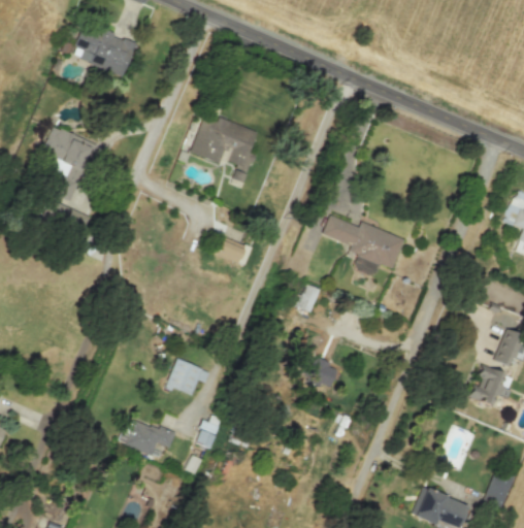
[(124,74),(135,41),(83,25),(72,57),(124,74)]
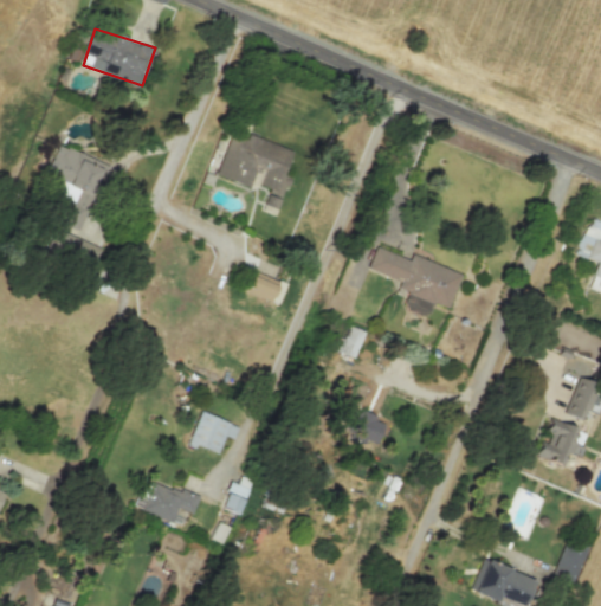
[(219,175),(270,191),(265,205),(282,210),(291,176),(286,175),(295,150),(233,131),(219,175)]
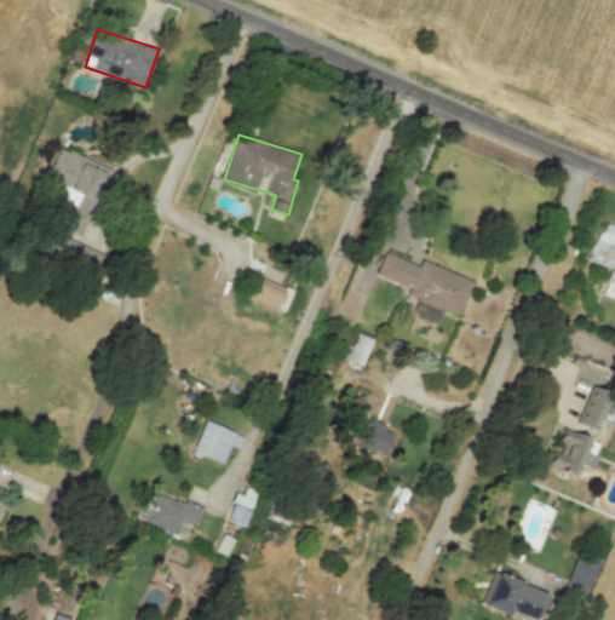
[(62,148),(50,179),(99,199),(111,166),(62,148)]
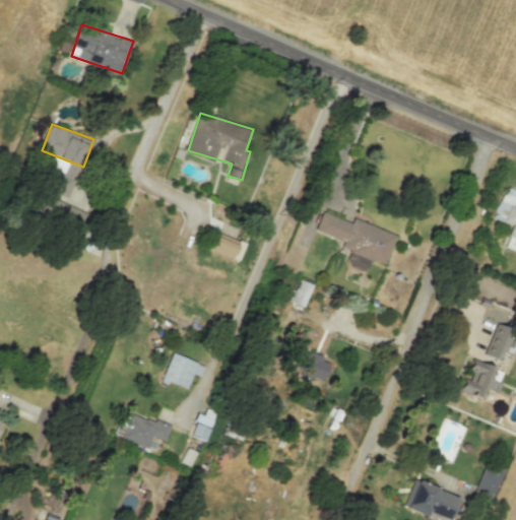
[(515,206),(515,189),(507,186),(496,218),(514,224),(510,237),(515,239),(515,206)]
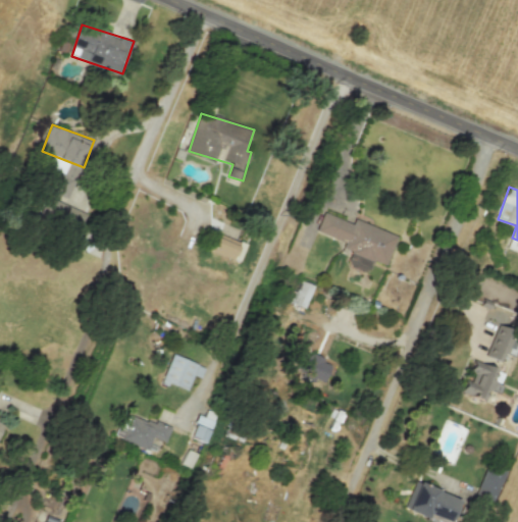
[(89,214),(50,197),(42,214),(81,232),(89,214)]
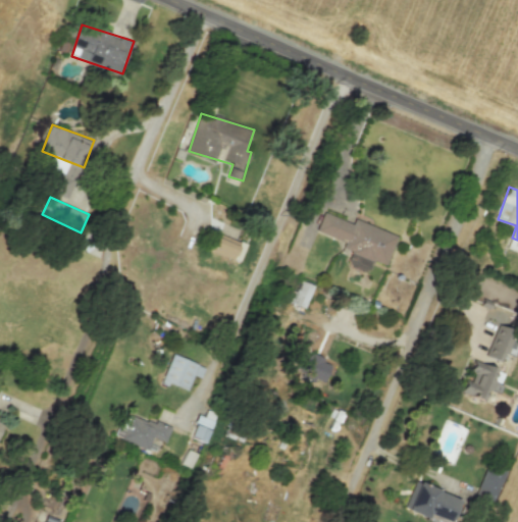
[(400,236),(357,219),(355,223),(325,212),(318,231),(348,242),(345,249),(360,254),(356,265),(371,271),(375,260),(389,265),(400,236)]
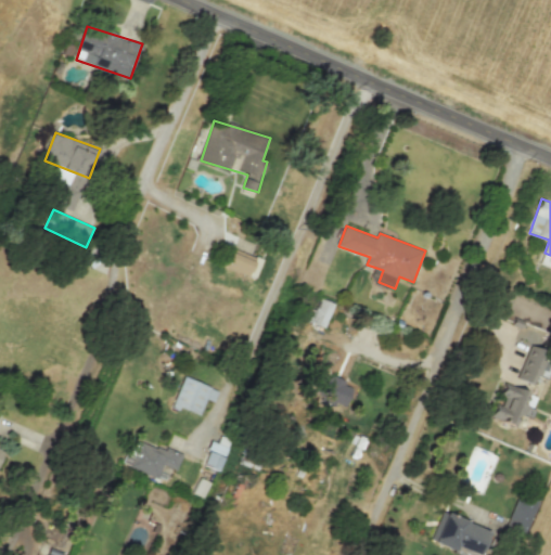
[(226,266),(251,275),(256,261),(231,252),(226,266)]
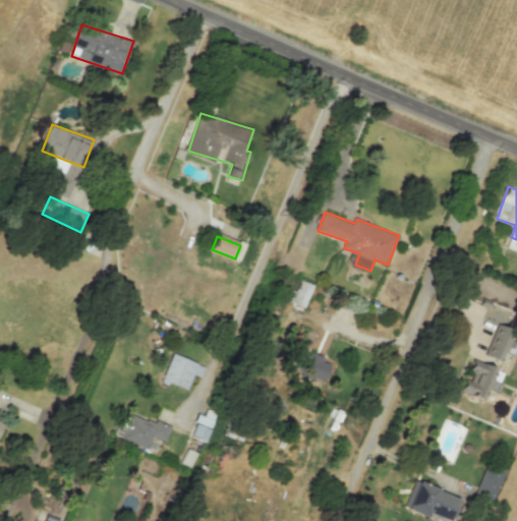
[(306,307),(316,285),(302,279),(293,302),(306,307)]
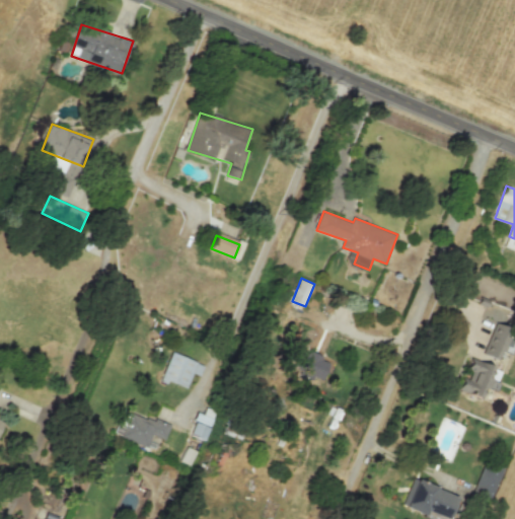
[(487,356),(502,360),(510,326),(496,322),(487,356)]
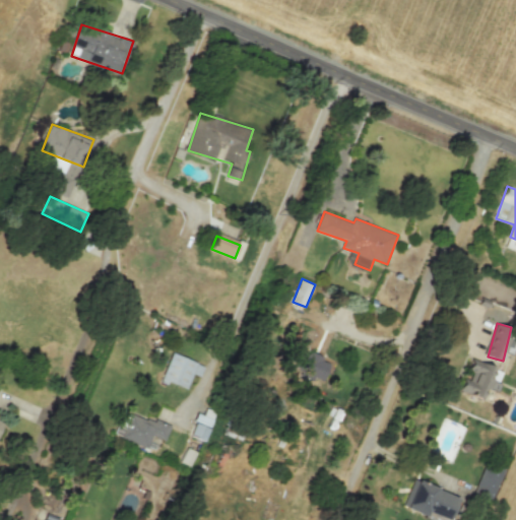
[(296,370),(325,381),(332,362),(303,350),(296,370)]
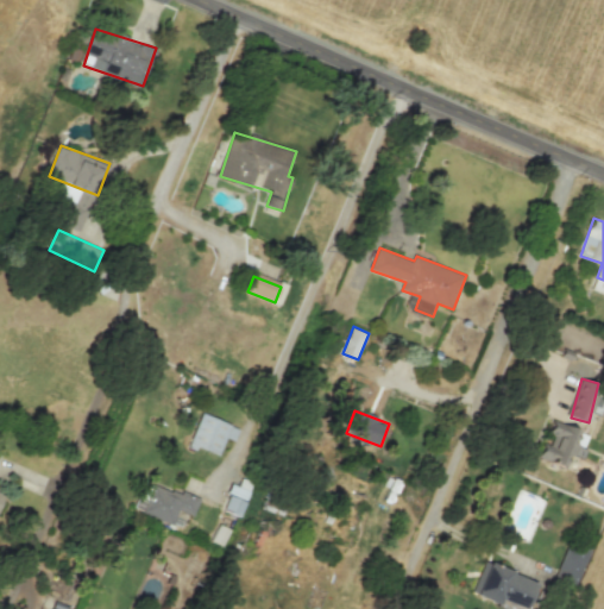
[(237,441),(243,428),(205,413),(192,444),(221,456),(228,438),(237,441)]
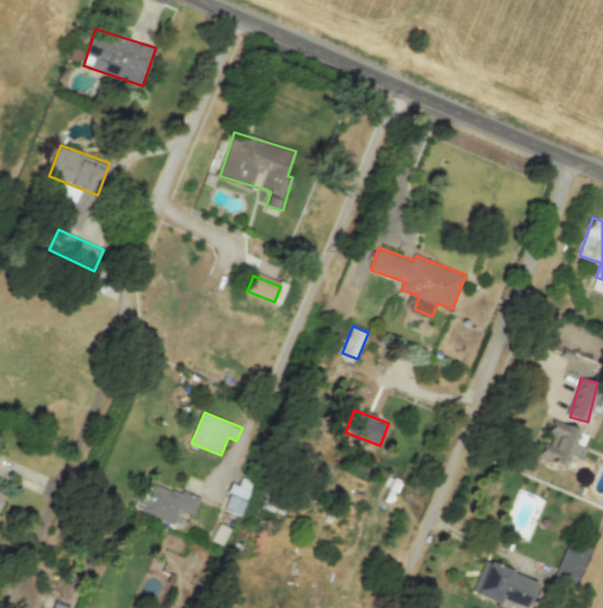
[(543,442),(538,457),(567,467),(576,443),(584,447),(589,432),(553,420),(548,432),(556,435),(552,445),(543,442)]
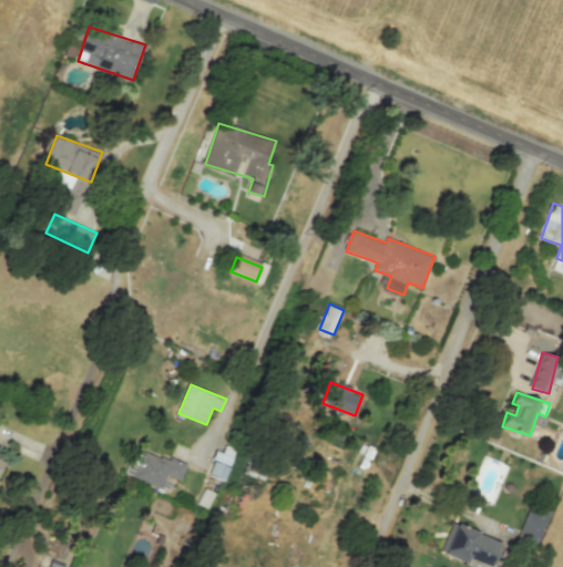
[(165,488),(170,475),(183,480),(187,466),(145,450),(135,477),(165,488)]
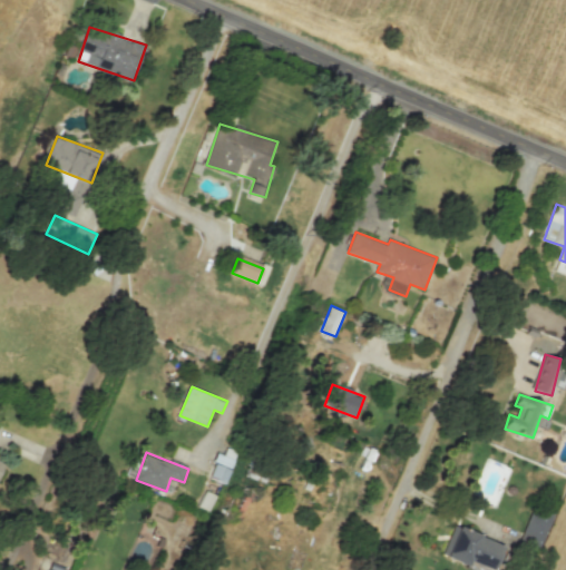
[(210,511),(217,495),(207,490),(199,507),(210,511)]
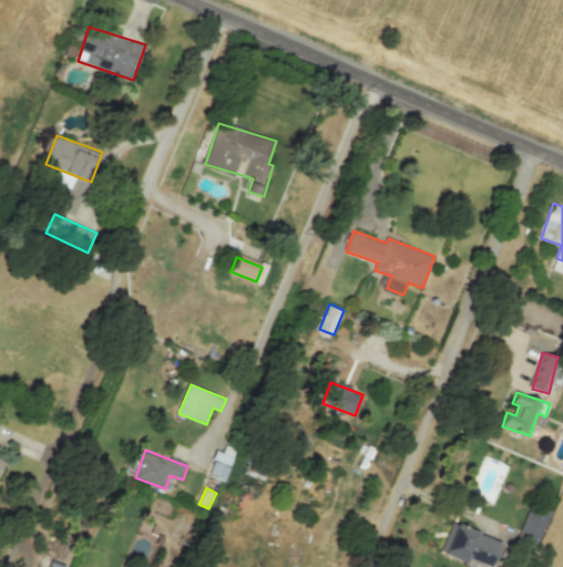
[(519,542),(540,547),(551,508),(530,503),(519,542)]
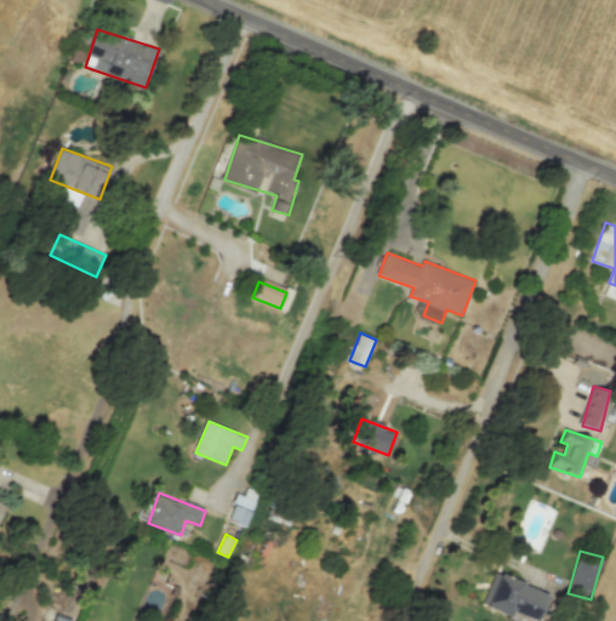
[(497,570),(501,571),(502,569),(525,580),(525,581),(548,592),(537,617),(513,608),(511,613),(488,603),(484,600),(497,570)]
